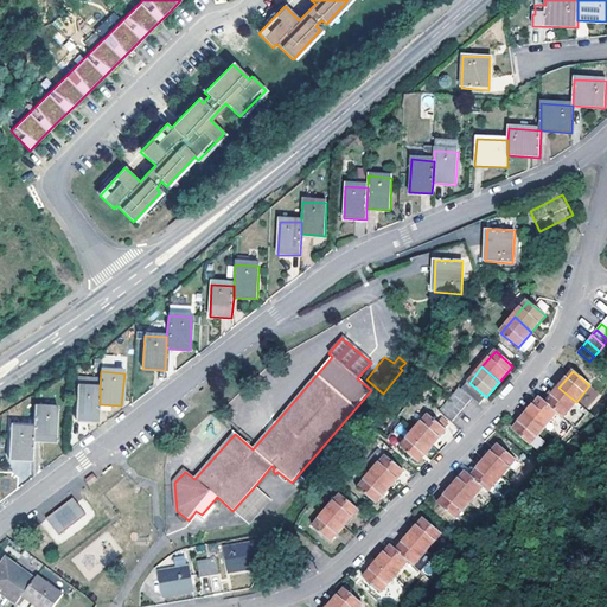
[(75,421),(98,421),(100,404),(100,388),(77,388),(75,421)]
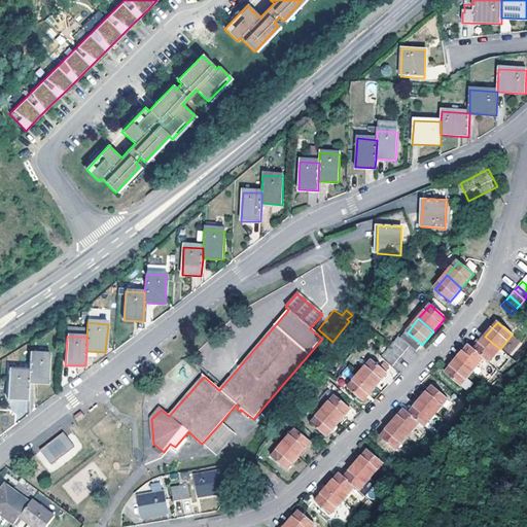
[(480,343),(473,350),(484,358),(489,362),(500,349),(485,337),(480,343)]
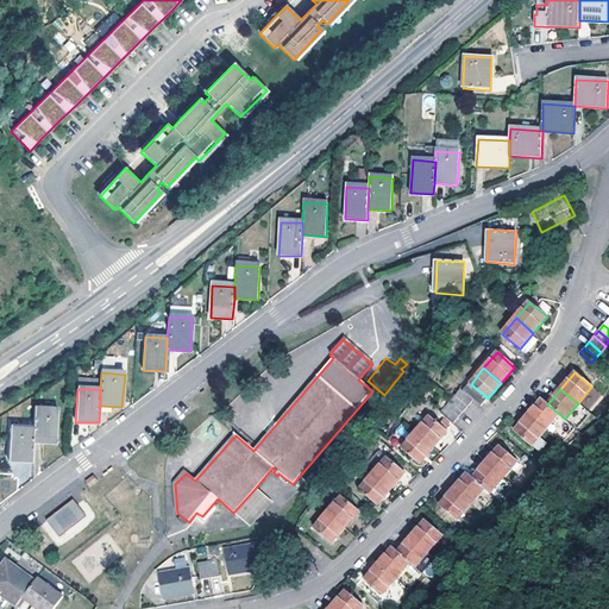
[(462,390),(456,396),(468,407),(473,400),(462,390)]
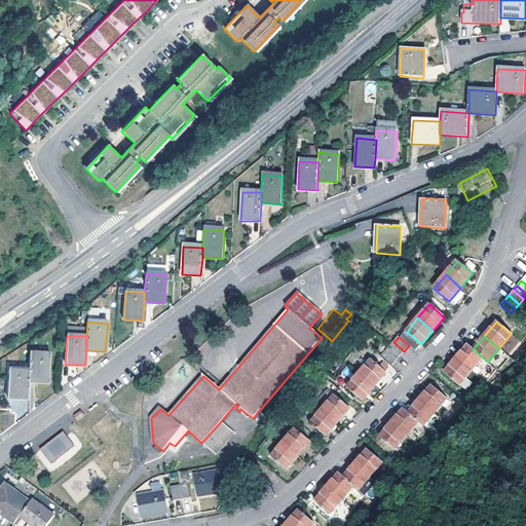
[(393,342),(389,346),(400,355),(404,351),(393,342)]
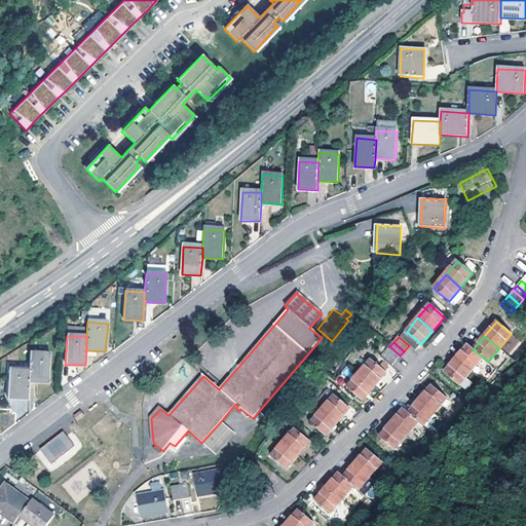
[(473,349),(467,345),(461,351),(456,359),(472,372),(483,358),(473,349)]
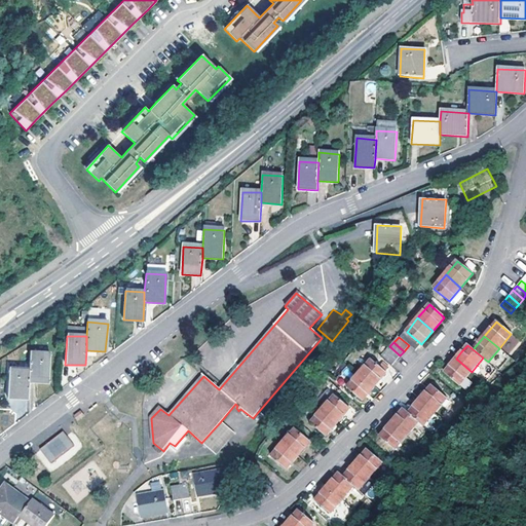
[(386,351),(396,361),(400,355),(389,346),(386,351)]
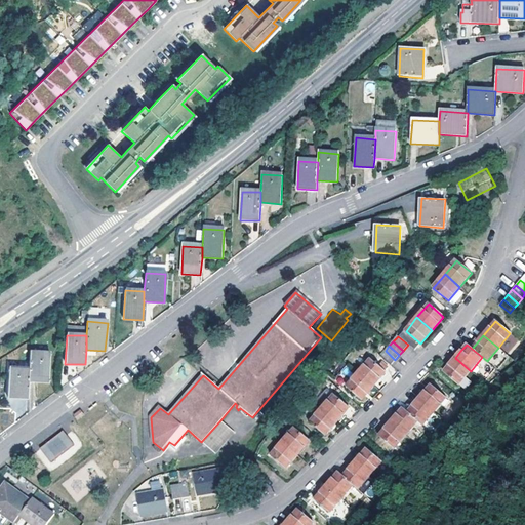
[(380,356),(391,365),(395,360),(386,351),(380,356)]
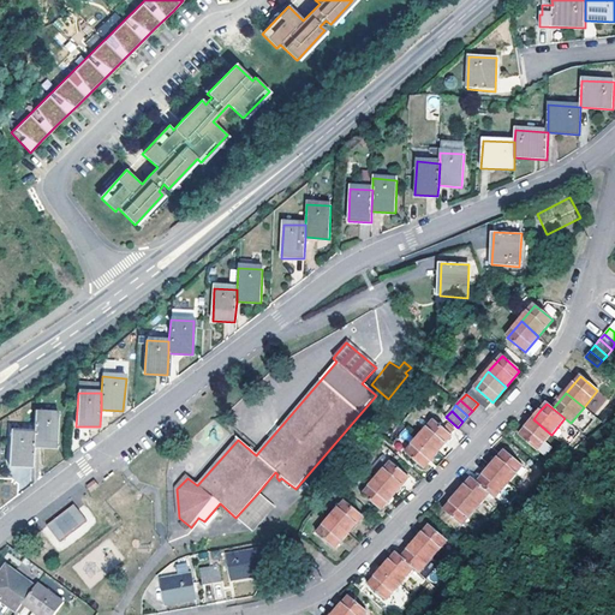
[(58,415),(35,413),(34,434),(33,447),(57,448),(58,415)]
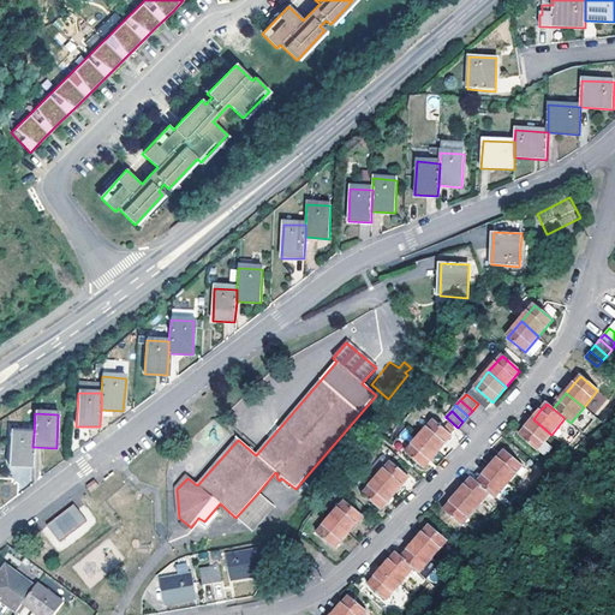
[(551,435),(533,419),(526,428),(519,436),(537,451),(551,435)]
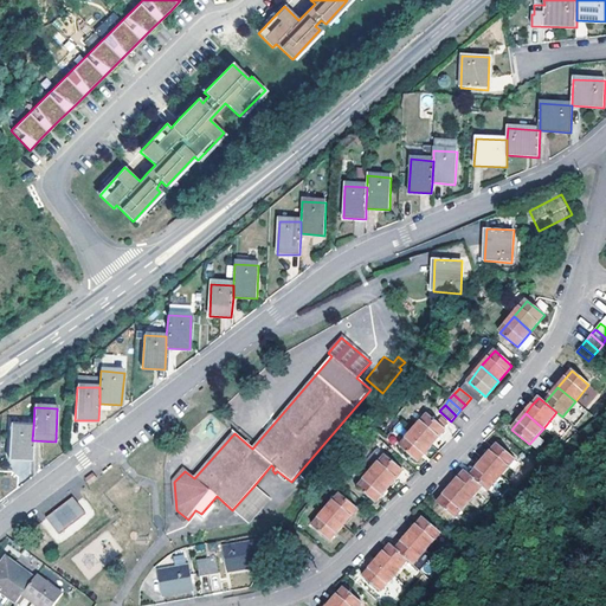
[(413,431),(431,445),(444,429),(427,414),(413,431)]
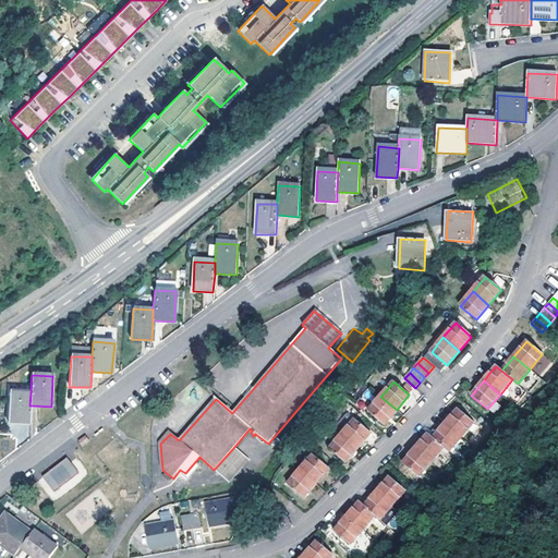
[(29,405),(31,393),(10,392),(8,422),(29,423),(29,405)]
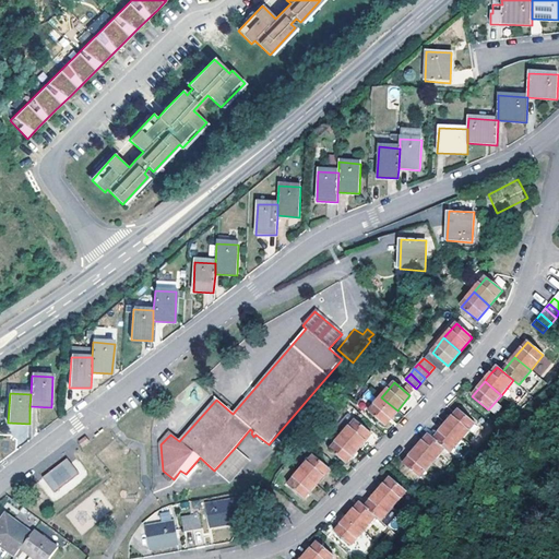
[(383,425),(397,411),(381,397),(369,411),(383,425)]
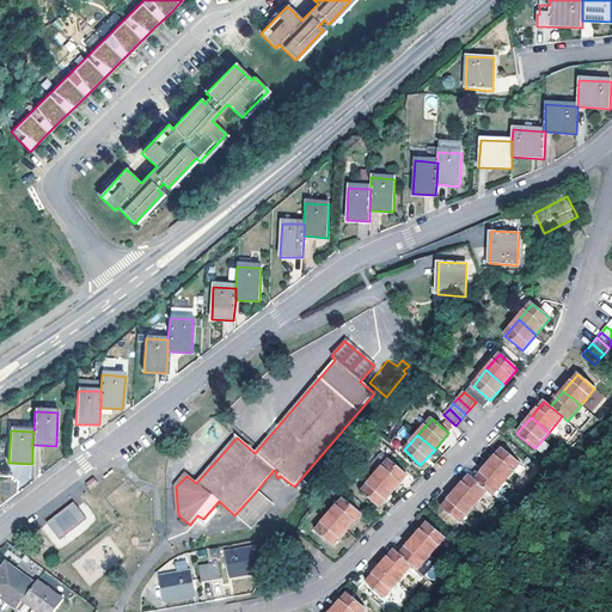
[(488,465),(505,479),(519,464),(502,448),(496,456),(488,465)]
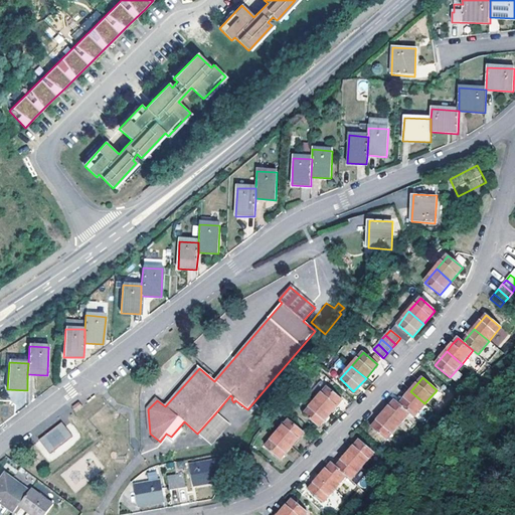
[(315,401),(330,412),(341,399),(326,387),(315,401)]
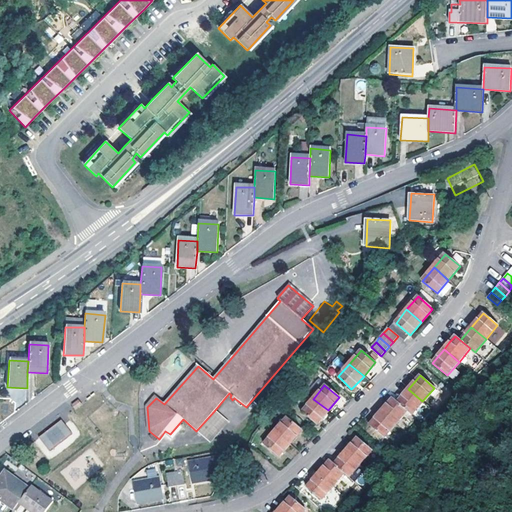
[(403,395),(397,403),(406,410),(411,415),(422,401),(408,389),(403,395)]
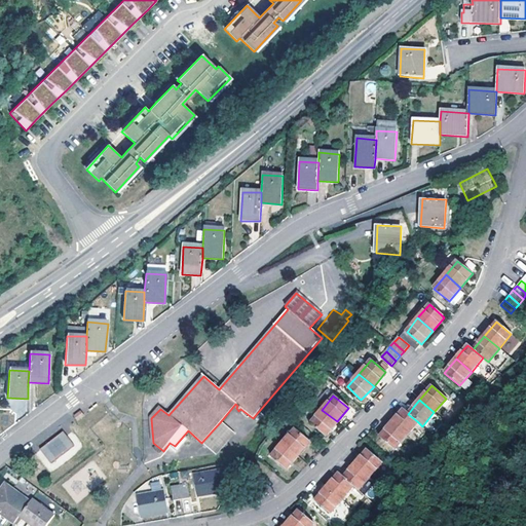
[(390,422),(405,436),(417,421),(408,414),(402,409),(398,414),(390,422)]
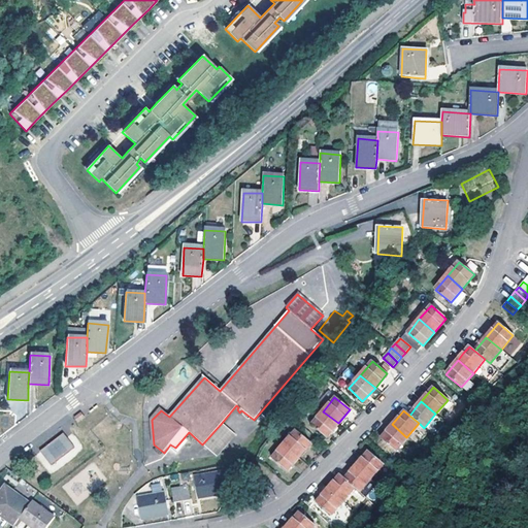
[(327,437),(338,423),(323,411),(311,425),(327,437)]
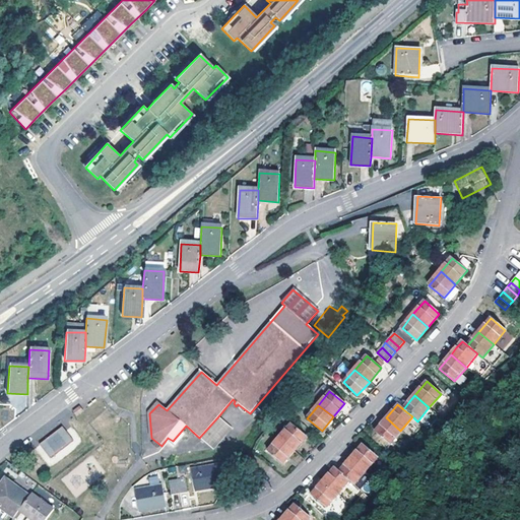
[(77,416),(82,411),(79,407),(73,411),(77,416)]
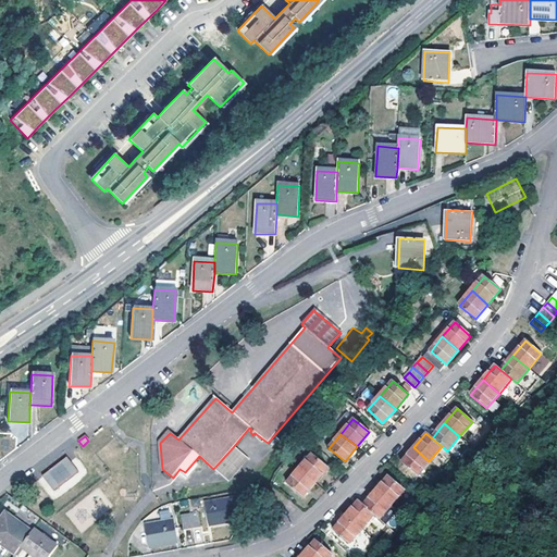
[(248,459),(234,446),(213,469),(229,481),(248,459)]
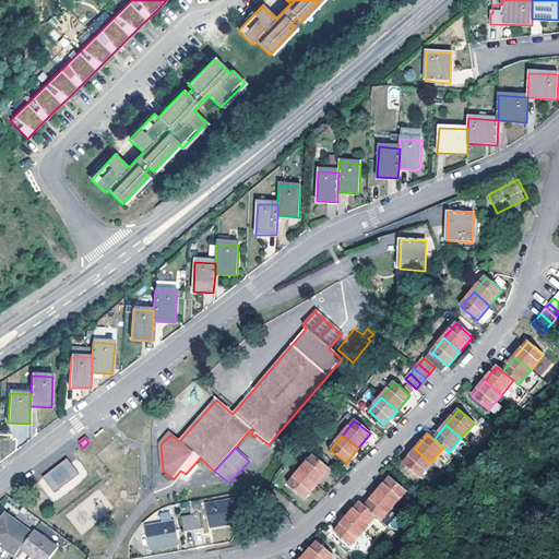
[(418,477),(430,463),(415,449),(409,456),(403,464),(418,477)]
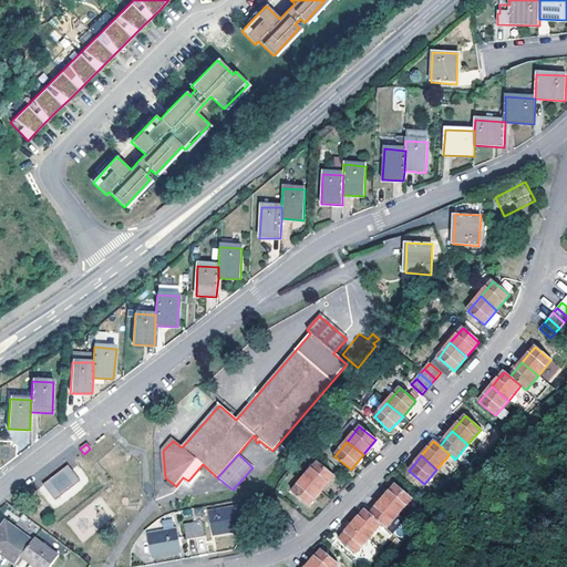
[(306,477),(321,490),(334,476),(318,462),(306,477)]
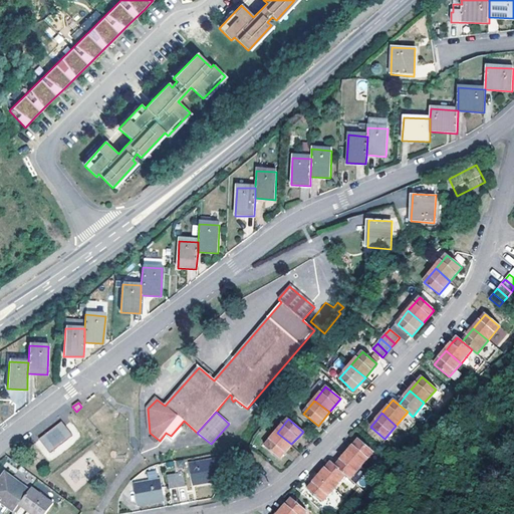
[(46,434),(39,440),(49,454),(72,436),(62,422),(46,434)]
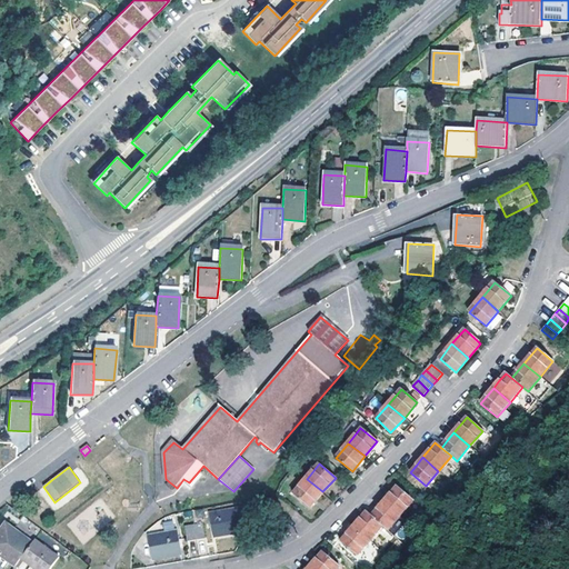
[(310,508),(322,491),(307,479),(293,493),(310,508)]
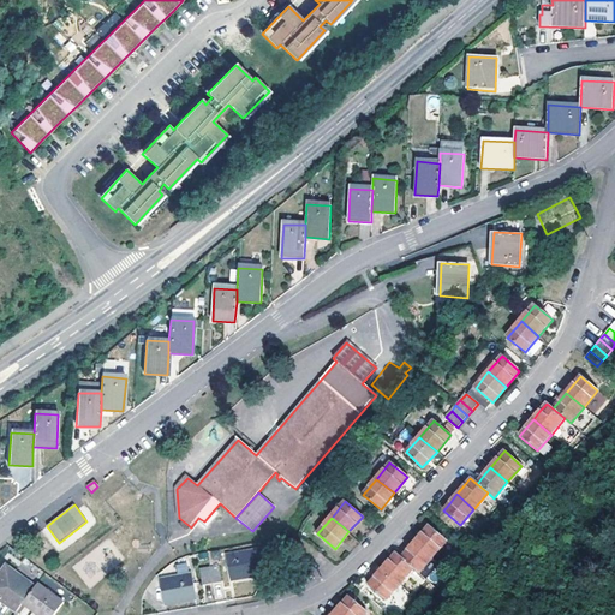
[(416,542),(433,556),(446,541),(428,526),(422,533),(416,542)]
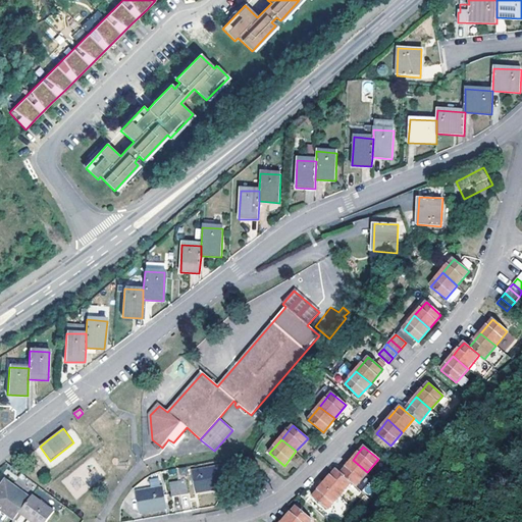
[(350,482),(355,486),(367,472),(353,460),(348,465),(340,473),(350,482)]
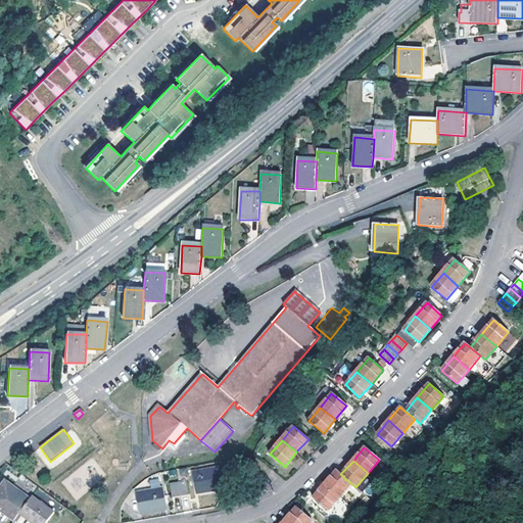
[(197,494),(223,489),(219,468),(193,473),(197,494)]
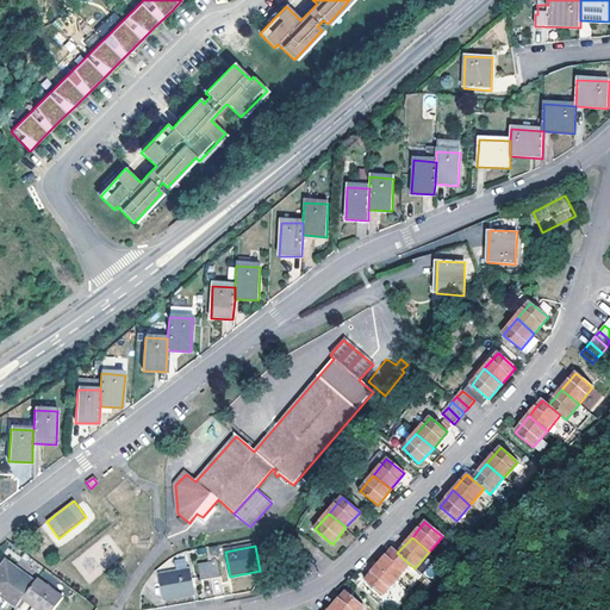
[(386,555),(379,564),(397,579),(409,564),(397,553),(392,548),(386,555)]
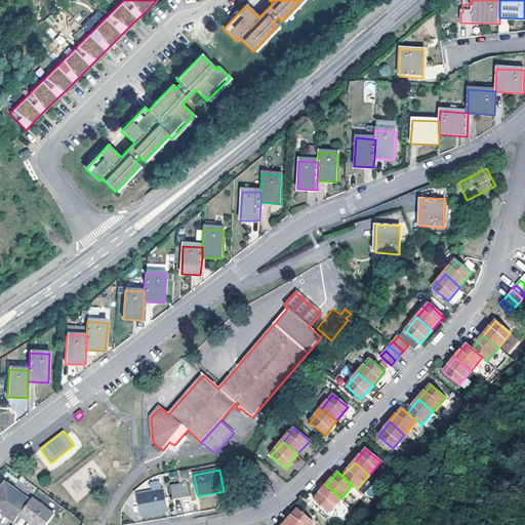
[(151,490),(161,487),(159,480),(149,482),(151,490)]
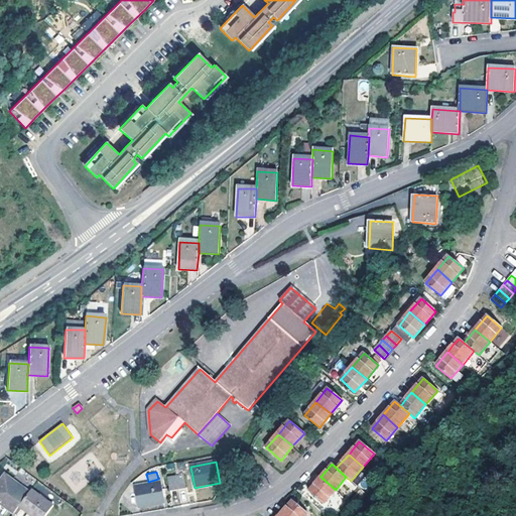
[(169,492),(177,490),(185,488),(183,475),(174,477),(167,479),(169,492)]
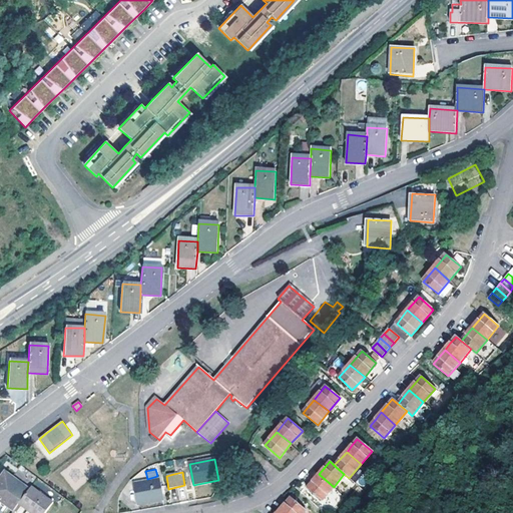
[(334,487),(319,474),(313,481),(307,489),(322,501),(334,487)]
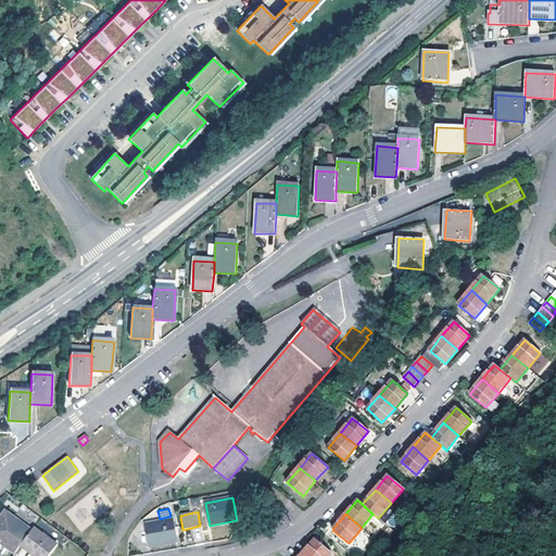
[(2,555),(8,551),(14,555),(20,548),(29,533),(5,517),(0,522),(0,555),(2,555)]
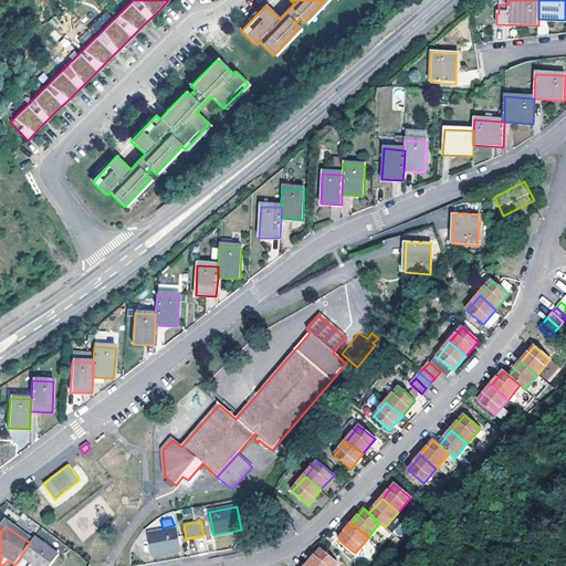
[(179,552),(175,528),(148,533),(153,557),(179,552)]
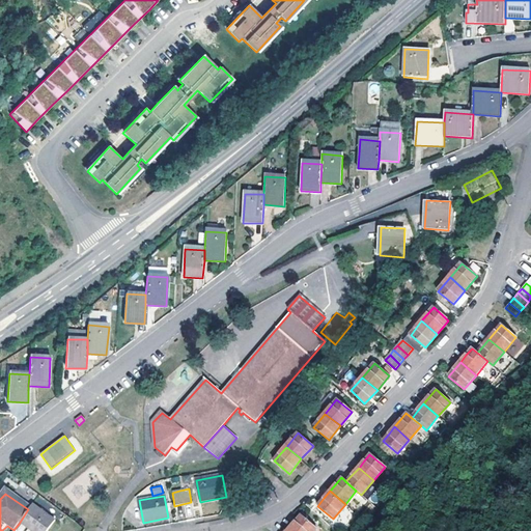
[(28,509),(19,524),(22,525),(29,530),(47,530),(54,521),(32,505),(28,509)]
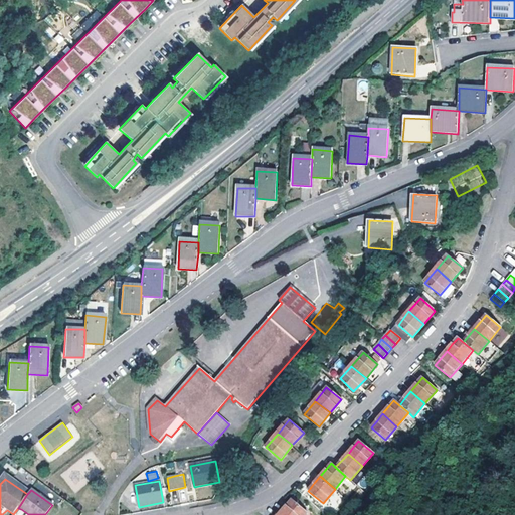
[(286,505),(281,512),(284,514),(303,514),(306,511),(292,499),(286,505)]
